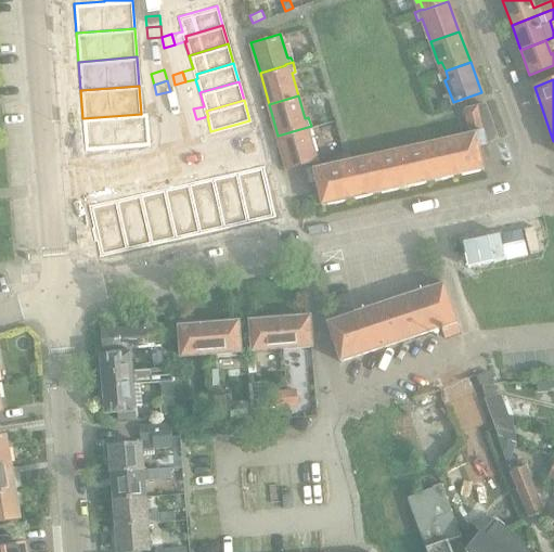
[(485,102),(463,106),(468,131),(475,130),(482,128),(485,140),(498,137),(485,102)]
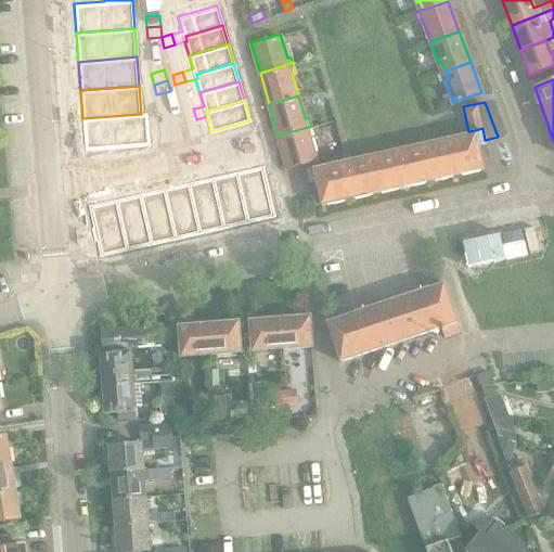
[(193,108),(182,112),(185,123),(196,119),(193,108)]
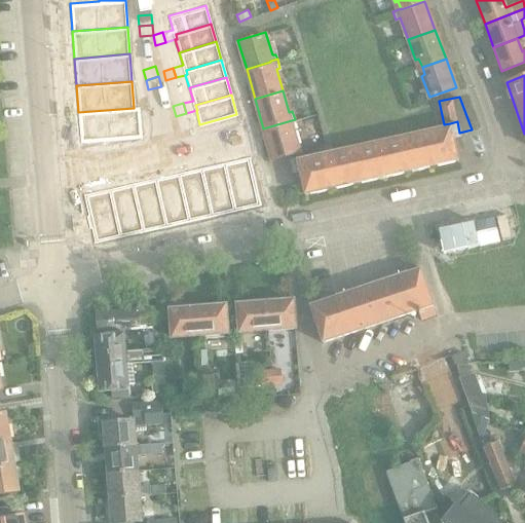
[(134,108),(78,112),(80,140),(136,136),(134,108)]
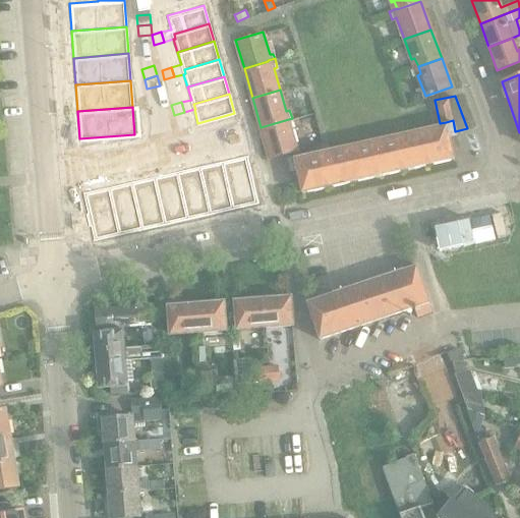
[(169,118),(157,122),(159,131),(172,128),(169,118)]
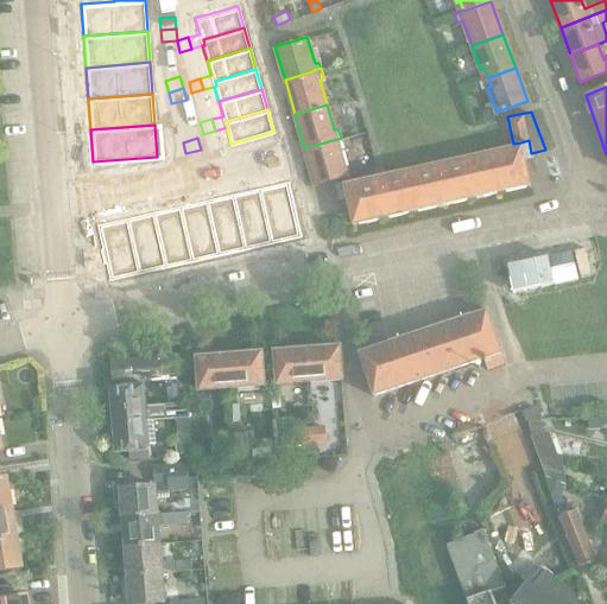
[(343,146),(341,138),(304,148),(315,182),(347,172),(340,147),(343,146)]
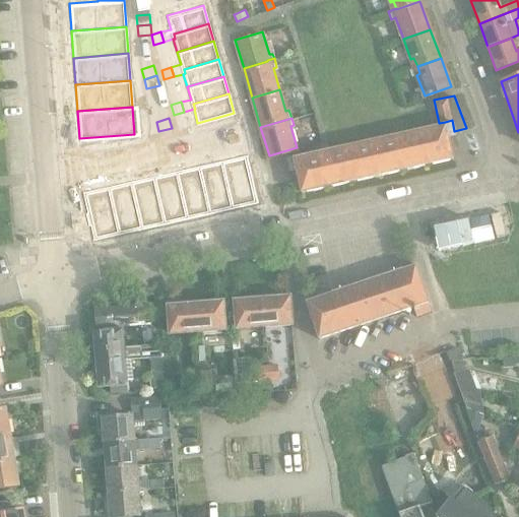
[(229,122),(212,125),(215,135),(231,132),(229,122)]
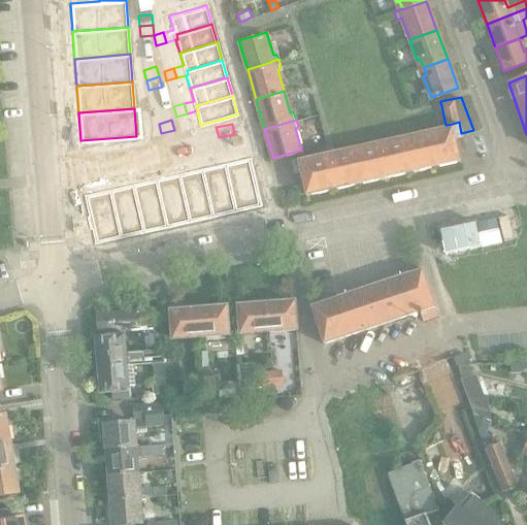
[(446,125),(426,130),(434,165),(460,159),(455,137),(452,124),(446,125)]
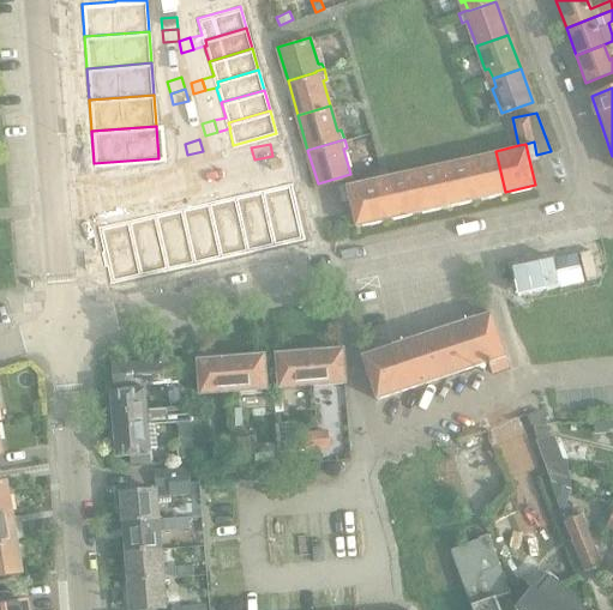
[(242,150),(224,153),(228,165),(245,162),(242,150)]
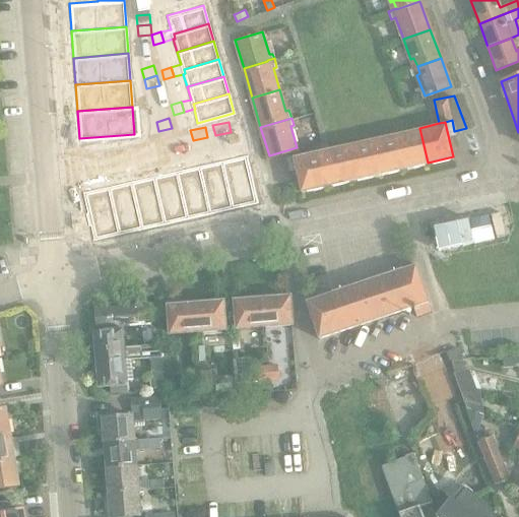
[(419,128),(394,133),(402,168),(428,163),(419,128)]
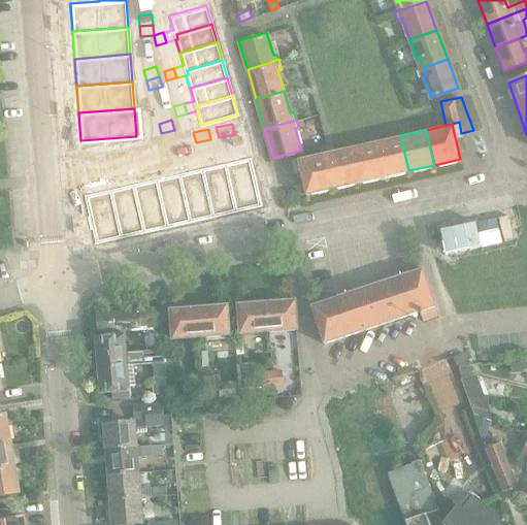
[(193,132),(177,136),(180,146),(196,142),(193,132)]
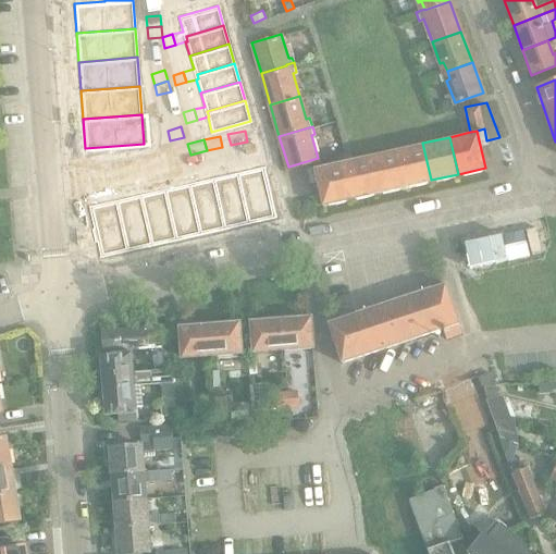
[(422,143),(395,149),(404,186),(431,180),(422,143)]
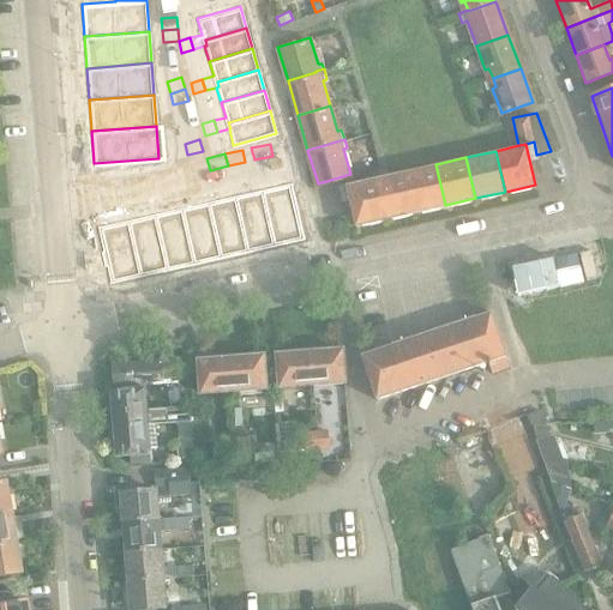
[(190,162),(172,165),(174,177),(192,174),(190,162)]
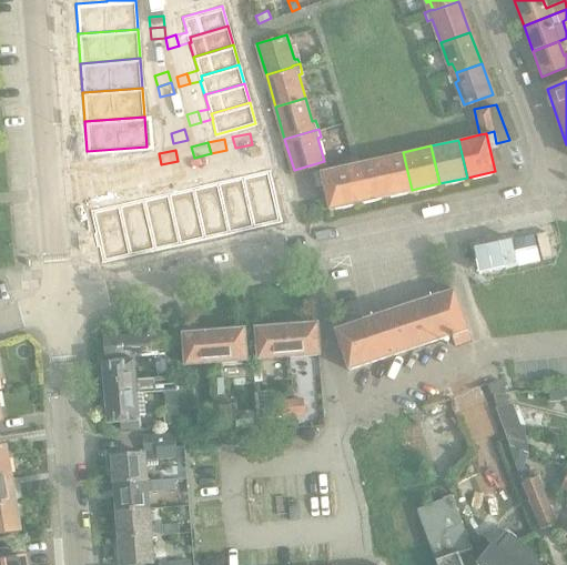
[(403,152),(376,158),(384,197),(412,190),(403,152)]
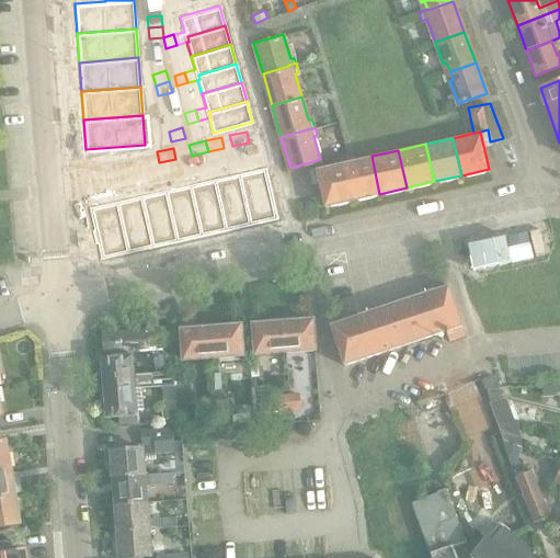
[(157,151),(140,156),(143,167),(159,162),(157,151)]
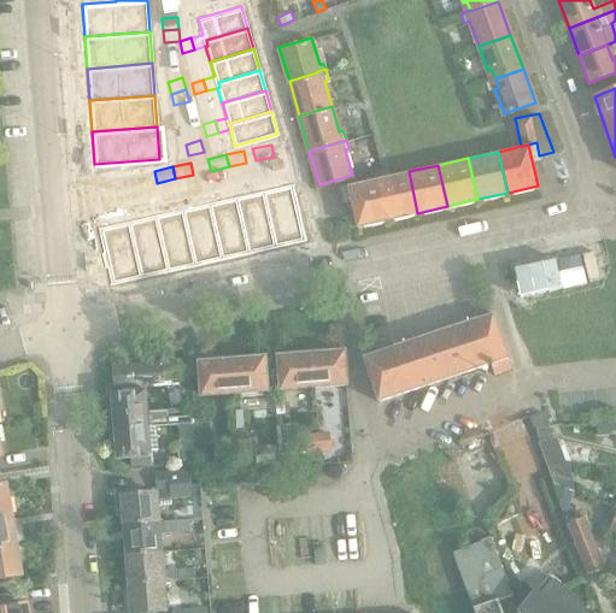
[(409,171),(379,178),(387,219),(417,213),(409,171)]
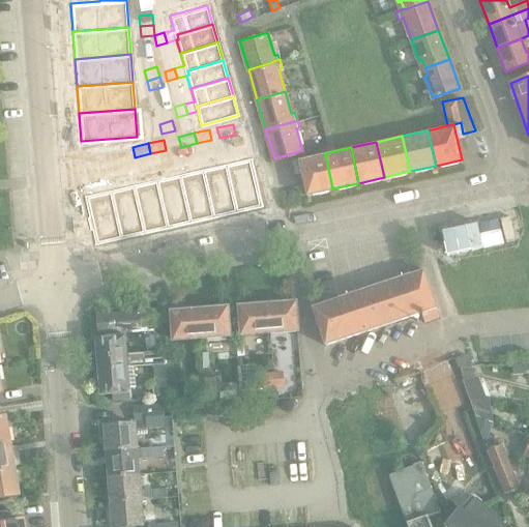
[(117,150),(101,154),(104,164),(119,160),(117,150)]
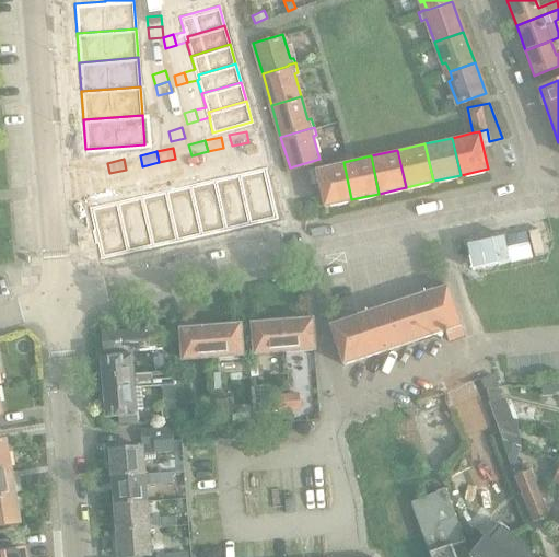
[(324,206),(351,199),(344,162),(310,170),(313,183),(318,182),(324,206)]
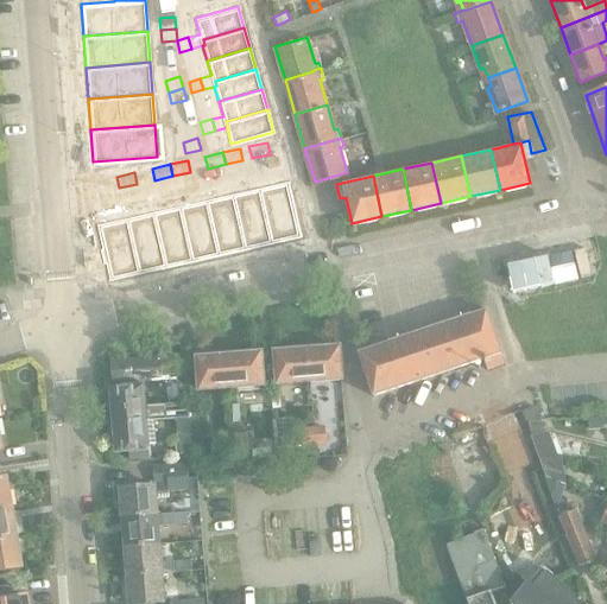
[(117,177),(99,180),(102,192),(119,188),(117,177)]
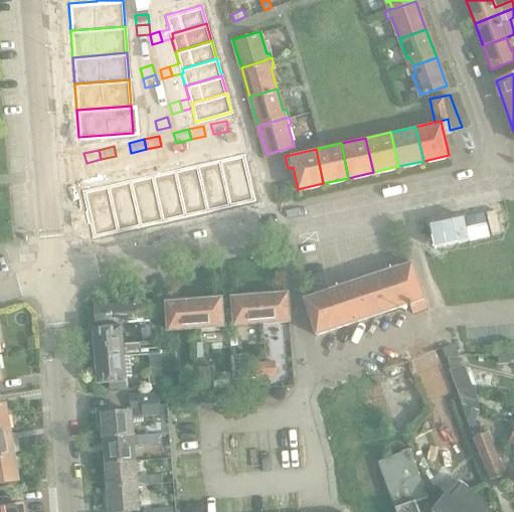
[(244,158),(219,163),(228,204),(253,199),(244,158)]
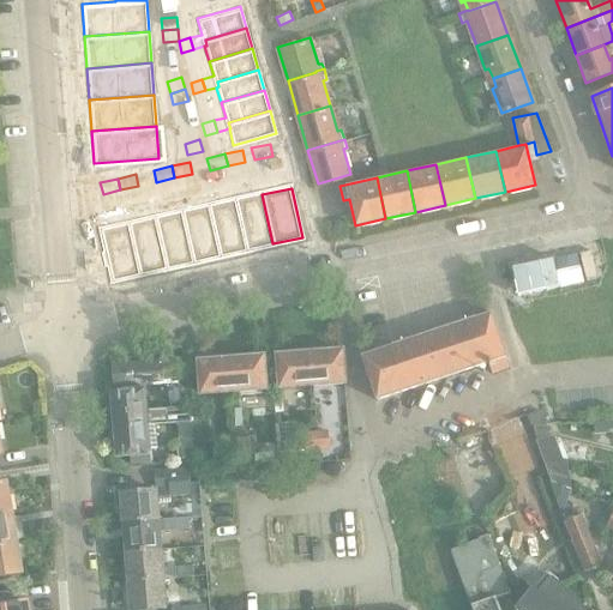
[(262,194),(235,200),(246,249),(272,243),(262,194)]
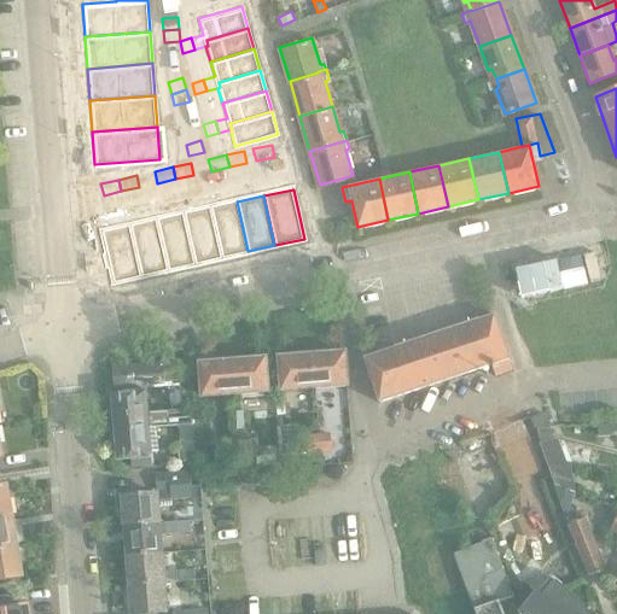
[(237,202),(210,208),(221,257),(248,251),(237,202)]
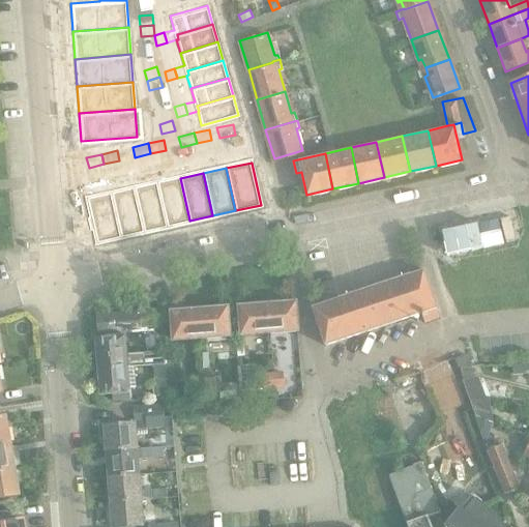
[(180,178),(157,183),(167,226),(189,221),(180,178)]
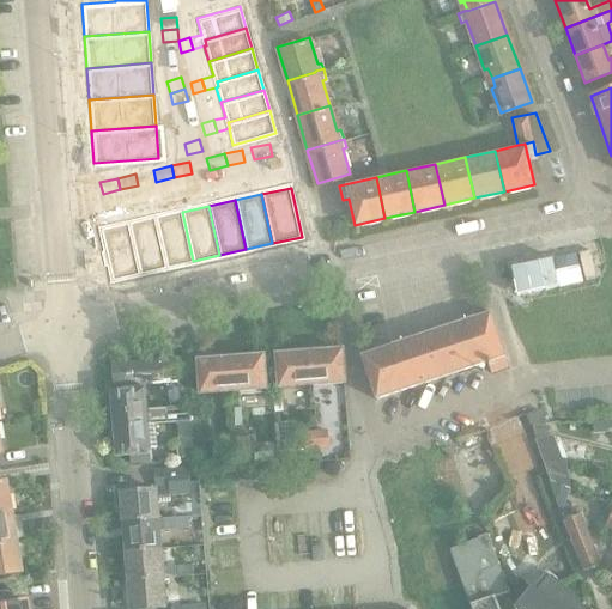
[(182,212),(155,218),(167,267),(193,261),(182,212)]
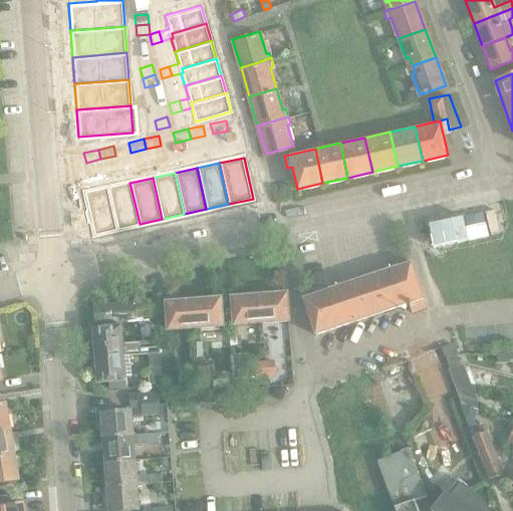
[(130,183),(107,188),(116,229),(140,224),(130,183)]
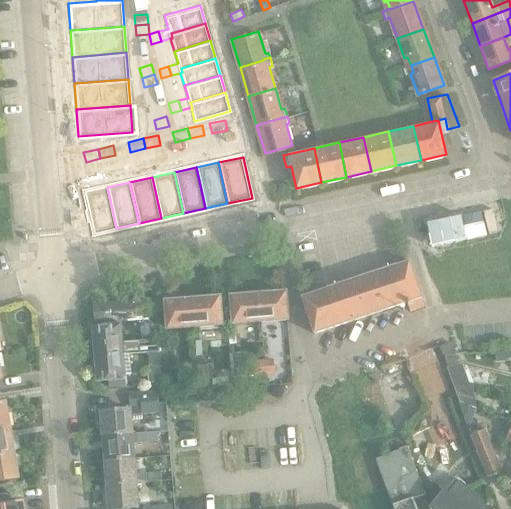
[(107,187),(83,193),(86,208),(84,209),(87,220),(88,219),(92,234),(116,228),(107,187)]
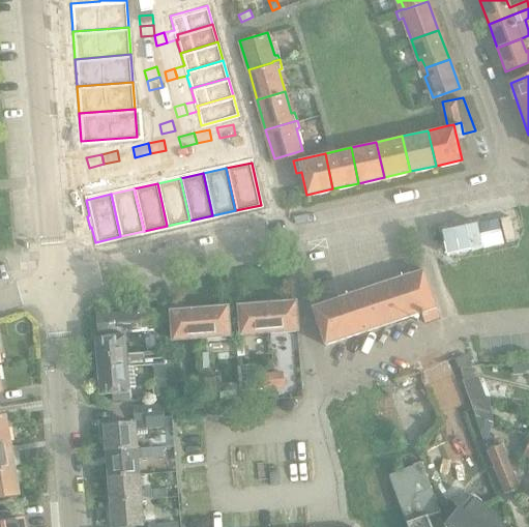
[(487,216),(431,229),(437,254),(493,240),(487,216)]
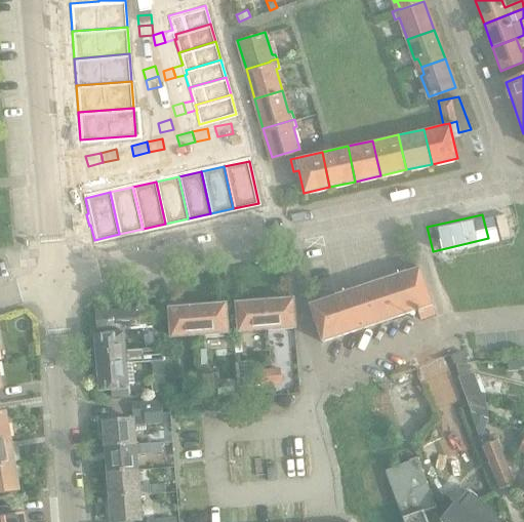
[(418,268),(309,305),(321,342),(416,310),(419,319),(434,314),(418,268)]
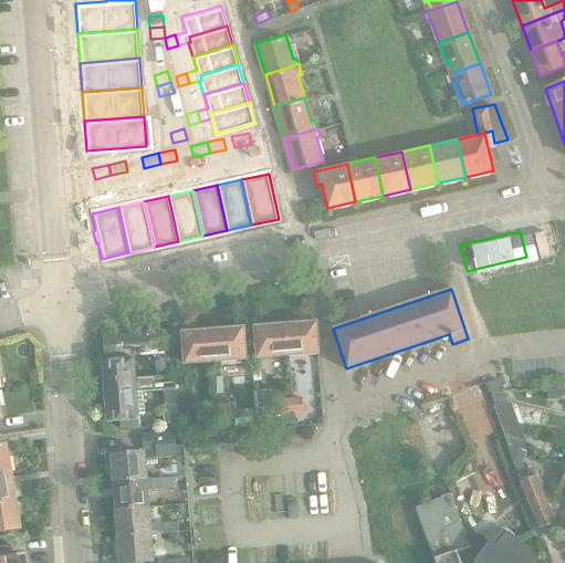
[(315,322),(286,324),(288,354),(317,352),(315,322)]
